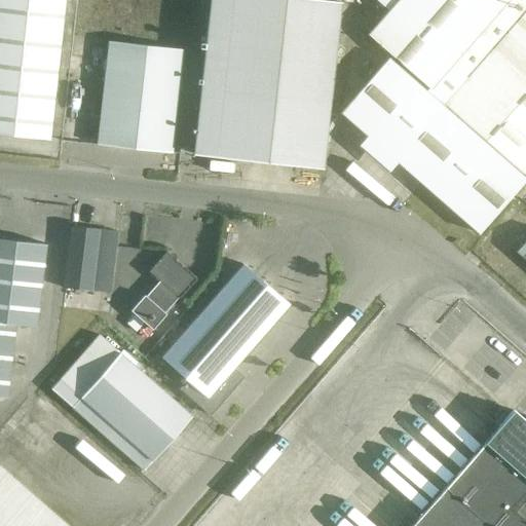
[(0,0),(0,135),(48,141),(64,0),(0,0)]
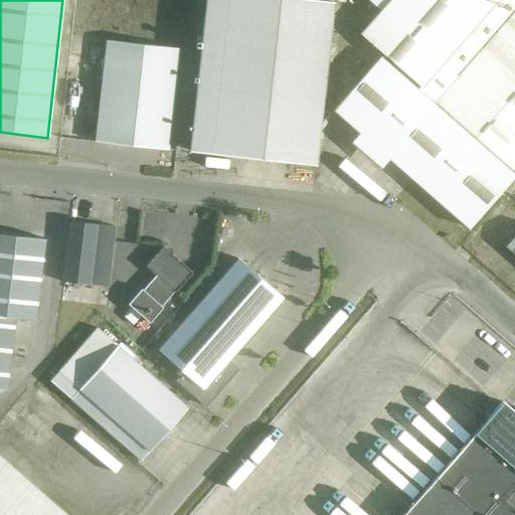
[(332,5),(283,0),(205,0),(189,152),(315,165),(332,5)]
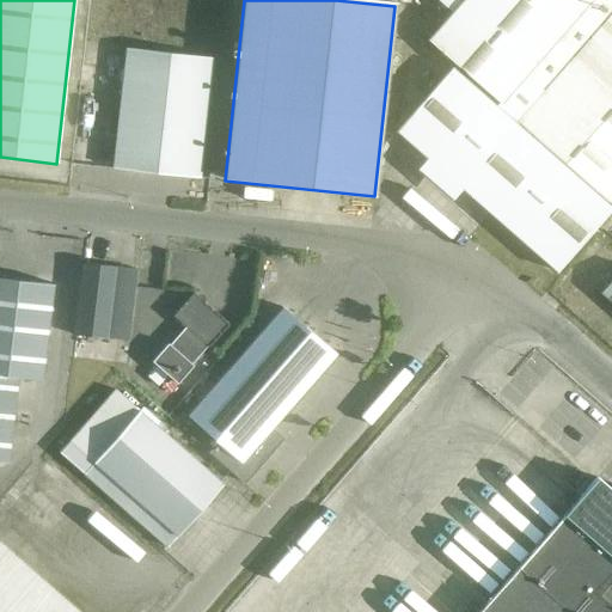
[(611,0),(463,0),(428,41),(499,103),(495,106),(451,68),(396,132),(556,273),(611,209),(515,124),(516,123),(611,206),(611,0)]
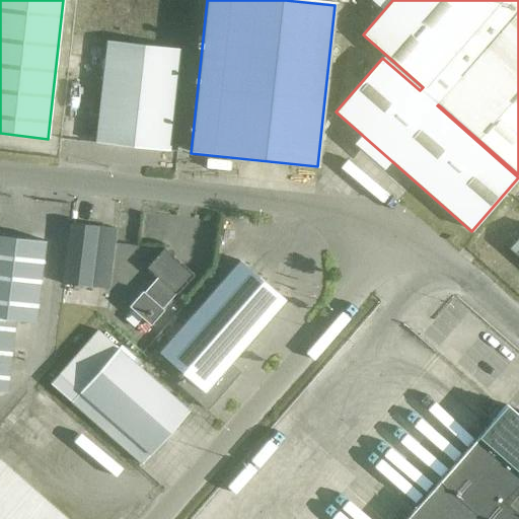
[(106,42),(95,143),(168,152),(180,50),(106,42)]
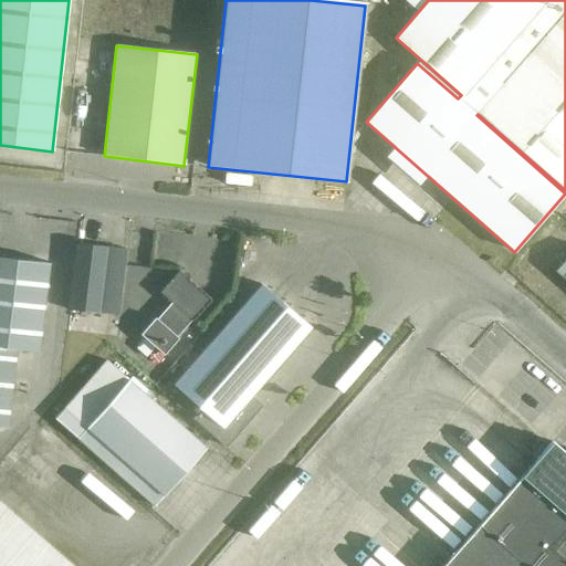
[(76,243),(67,311),(97,314),(117,316),(125,250),(105,248),(76,243)]
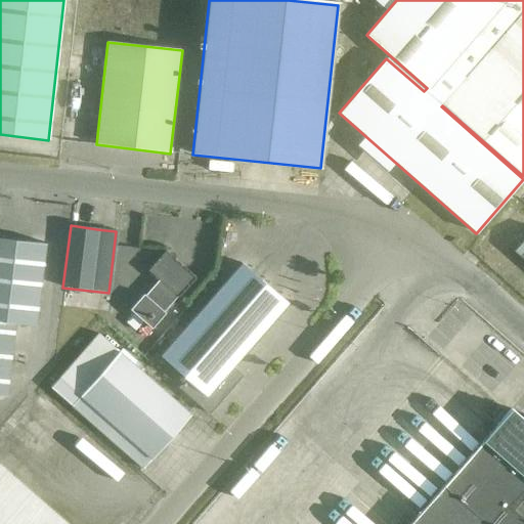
[(523,237),(513,251),(523,260),(523,237)]
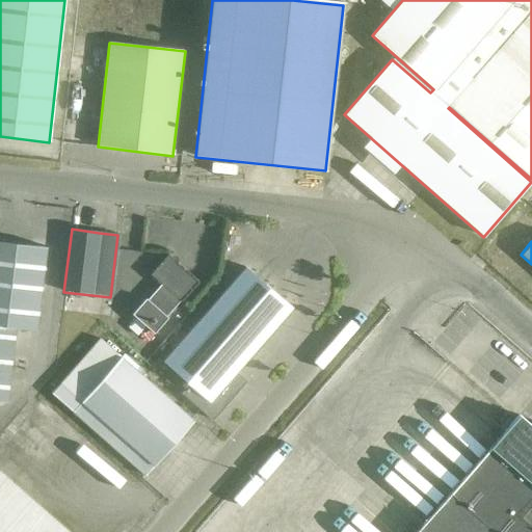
[(0,401),(6,402),(15,328),(35,330),(46,248),(0,242),(0,401)]
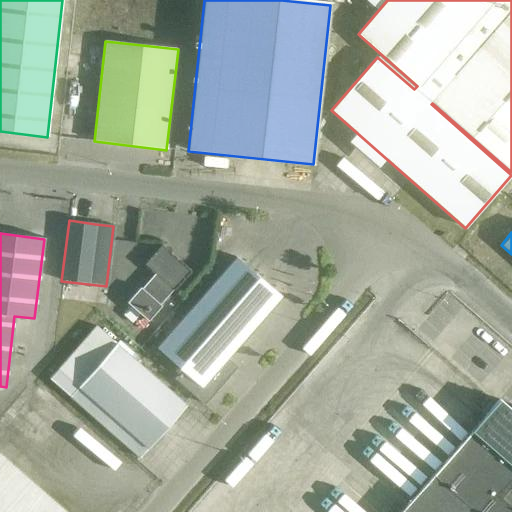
[(174,291),(191,272),(161,245),(144,265),(154,274),(141,289),(140,288),(126,303),(130,307),(140,315),(148,322),(161,306),(159,305),(172,290),(174,291)]
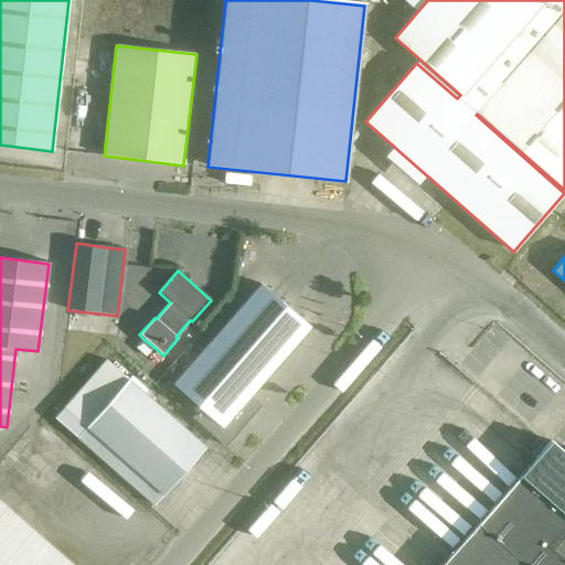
[(260,285),(173,385),(201,409),(193,419),(224,447),(248,420),(242,408),(311,329),(260,285)]
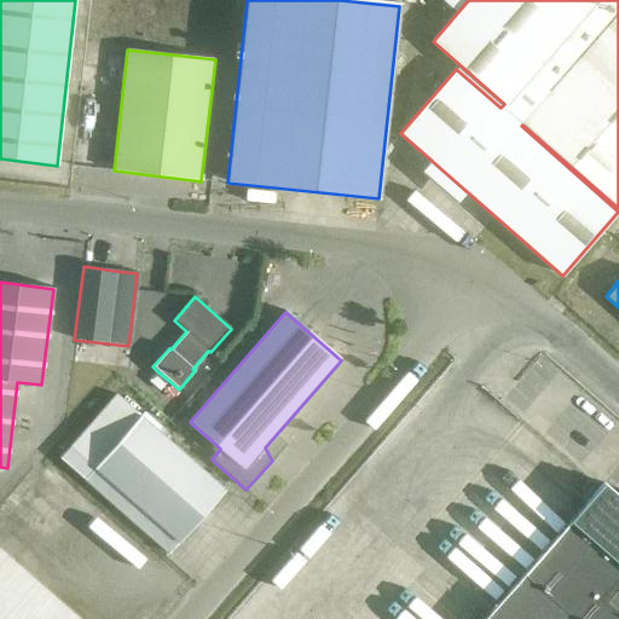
[(157,371),(148,382),(160,392),(169,381),(157,371)]
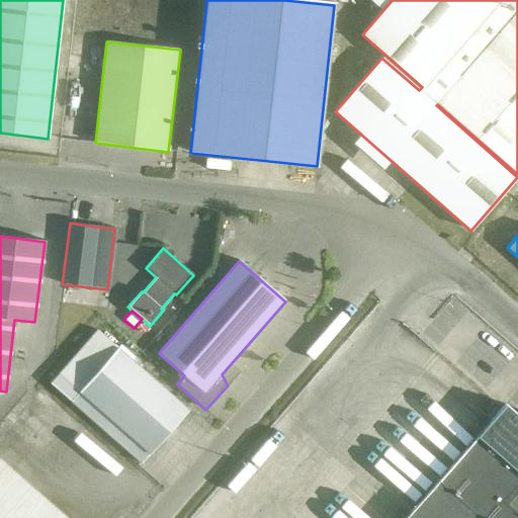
[(187,411),(132,361),(135,358),(120,346),(117,349),(97,330),(50,383),(141,463),(150,454),(187,411)]
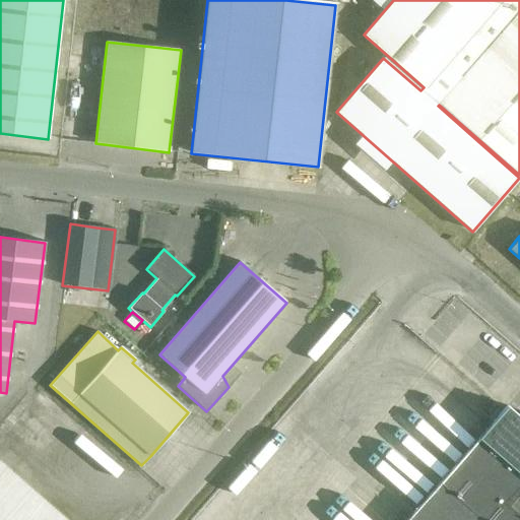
[(519,519),(519,418),(506,406),(439,483),(481,519),(519,519)]
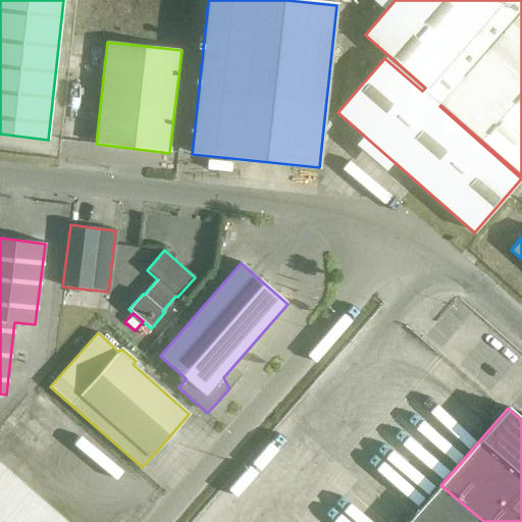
[(14,477),(0,464),(0,521),(65,521),(33,493),(14,477)]
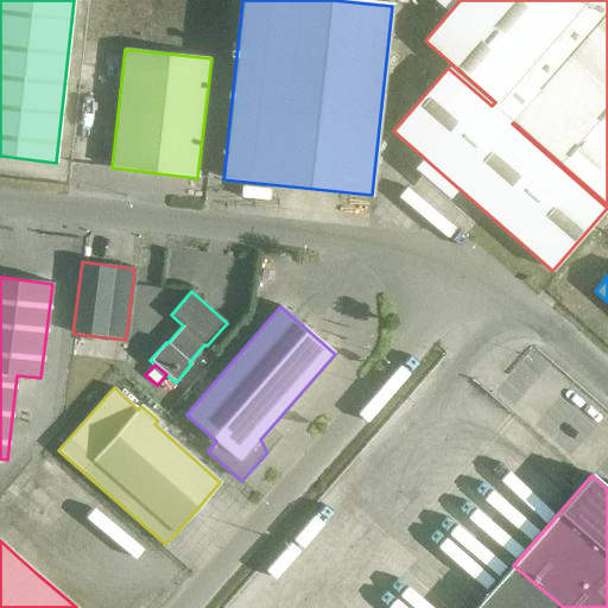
[(563,607),(513,565),(475,607),(563,607)]
